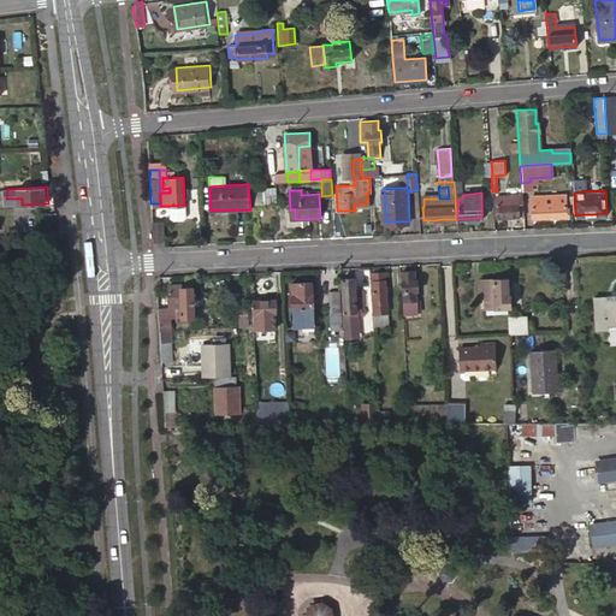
[(497,217),(522,215),(521,194),(496,195),(497,217)]
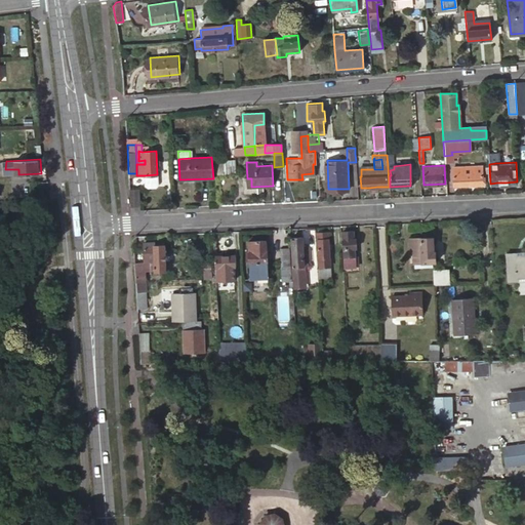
[(452,166),(454,186),(483,184),(482,165),(452,166)]
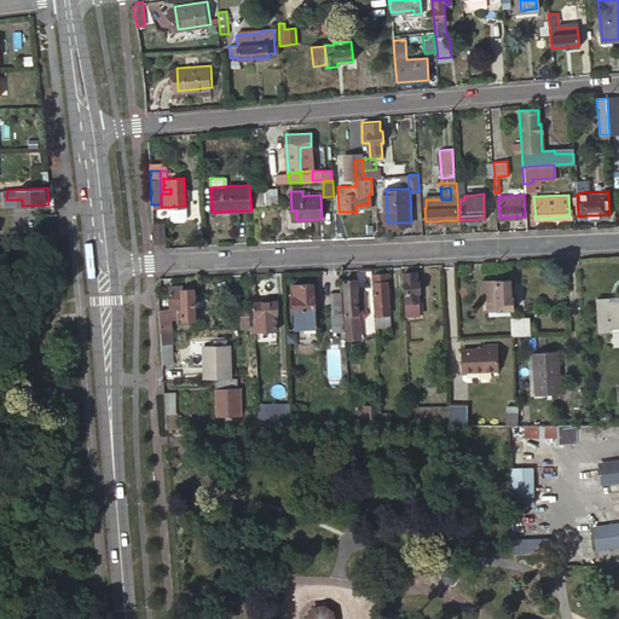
[(185,206),(171,207),(172,218),(174,220),(183,220),(185,218),(185,206)]
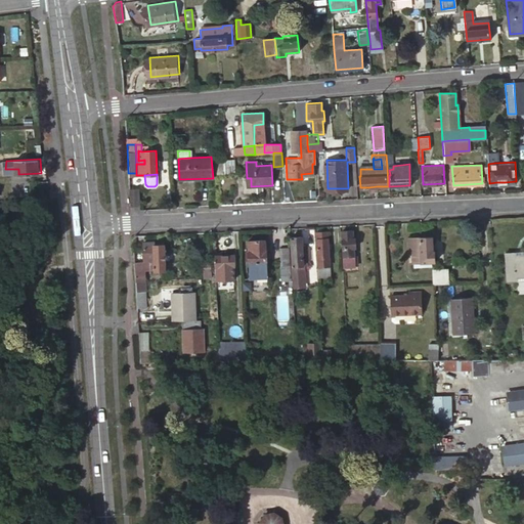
[(129,189),(130,206),(139,205),(138,189),(129,189)]
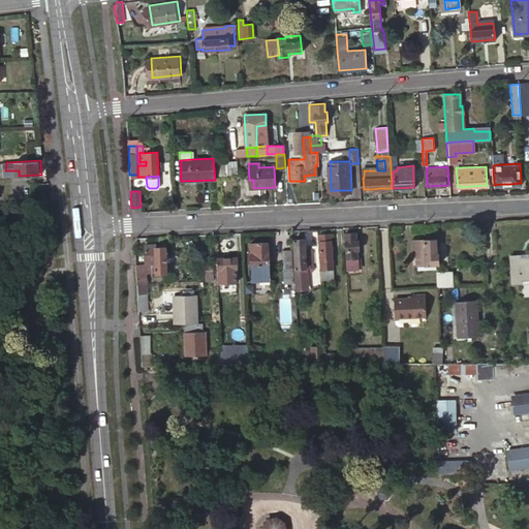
[(345,231),(346,269),(358,268),(358,256),(356,256),(356,248),(359,248),(359,240),(355,240),(355,231),(345,231)]
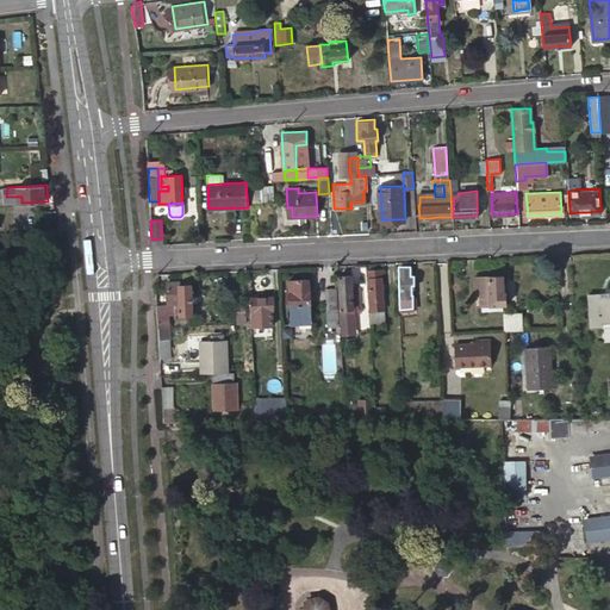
[(368,268),(371,322),(383,321),(380,268),(368,268)]
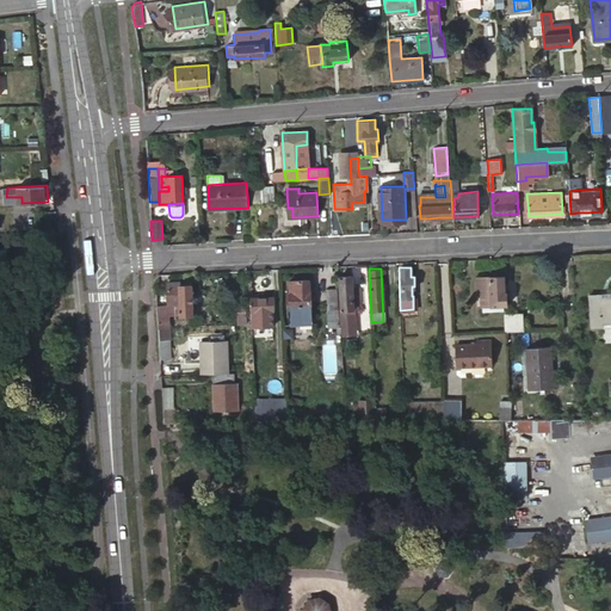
[(353,328),(353,300),(352,283),(352,275),(340,275),(341,328),(353,328)]
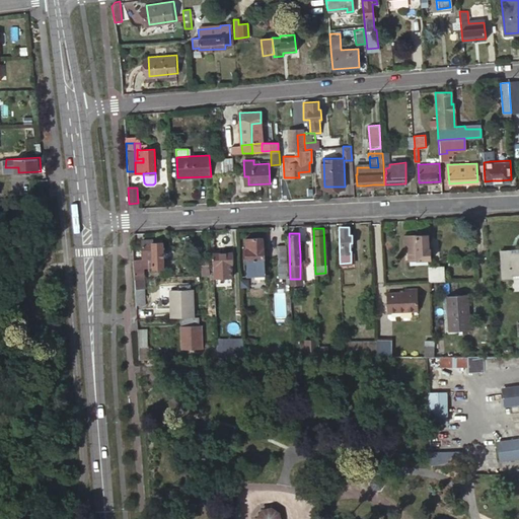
[(409,260),(410,260),(427,258),(431,258),(431,247),(429,247),(429,233),(409,234),(409,260)]
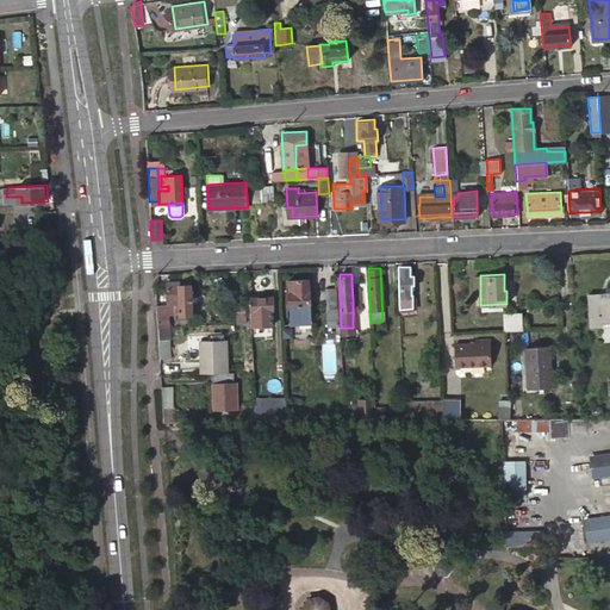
[(327,277),(328,306),(337,306),(336,277),(327,277)]
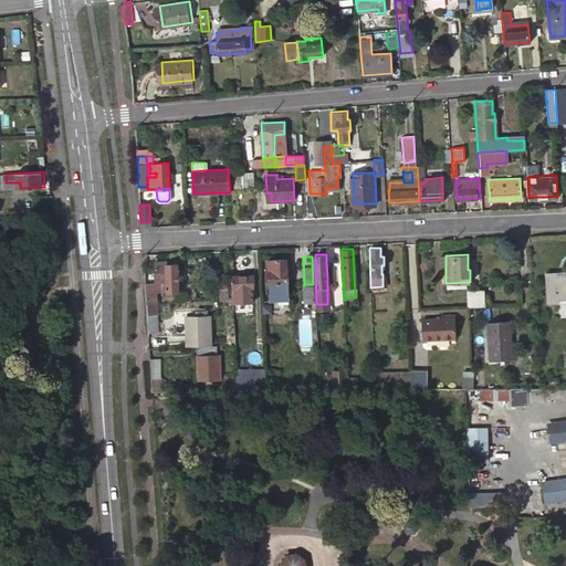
[(266,258),(268,283),(287,282),(287,269),(285,269),(285,258),(266,258)]
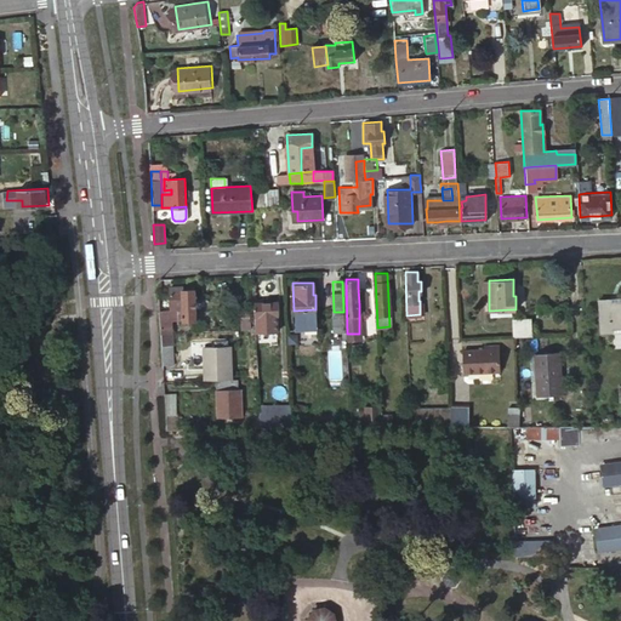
[(183,285),(172,286),(171,286),(172,308),(178,308),(180,319),(197,319),(197,288),(183,289),(183,285)]
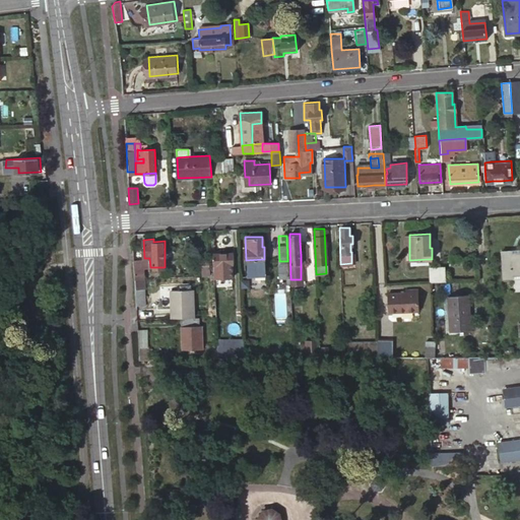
[(503,277),(513,277),(513,273),(519,272),(519,251),(511,252),(511,249),(501,250),(503,277)]
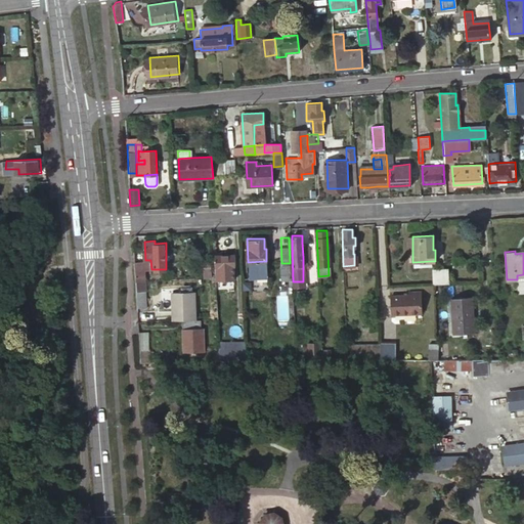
[(213,255),(215,279),(229,278),(228,265),(235,265),(234,254),(213,255)]
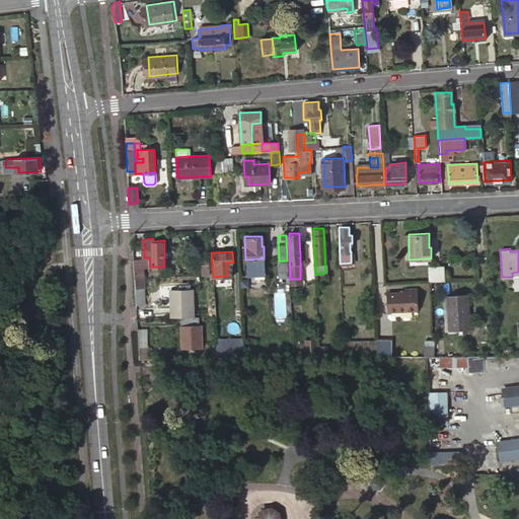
[(134,281),(143,281),(145,281),(144,257),(133,258),(134,281)]
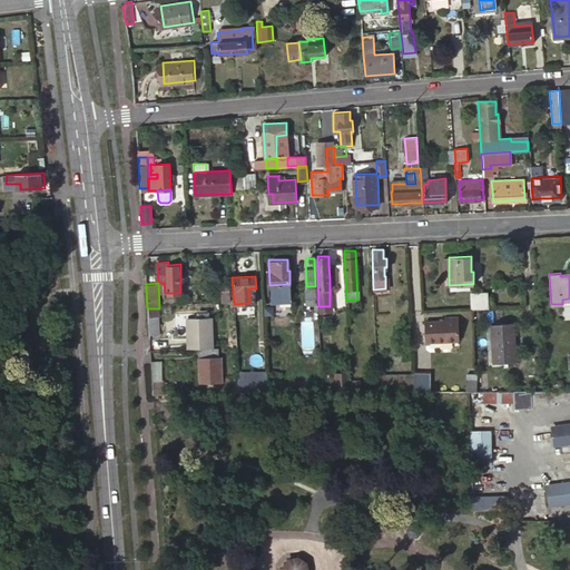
[(219,288),(220,305),(231,304),(228,288),(219,288)]
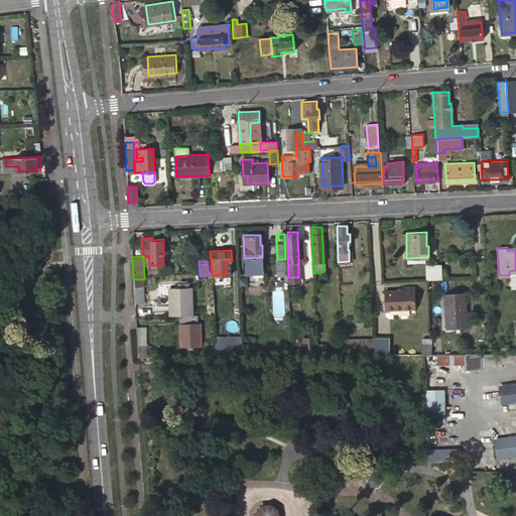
[(420,268),(421,279),(444,277),(443,266),(420,268)]
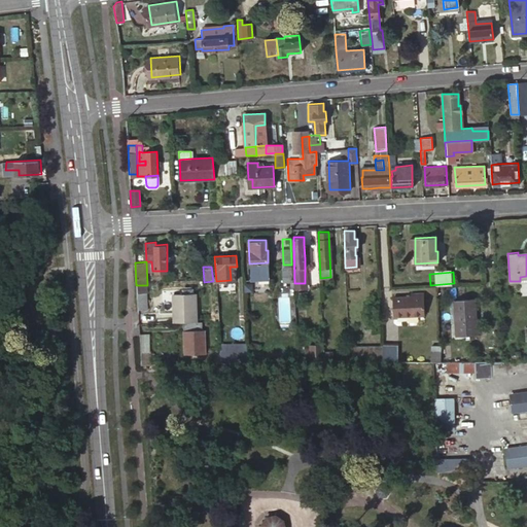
[(145,285),(136,285),(138,312),(147,312),(145,285)]
